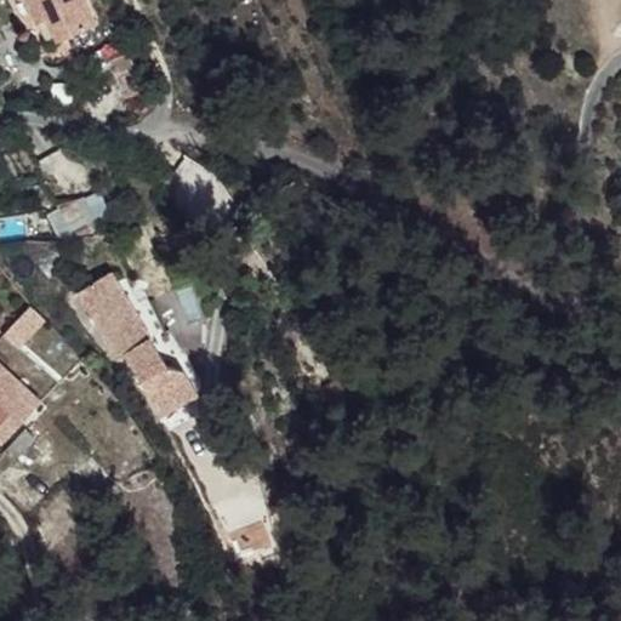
[(56,41),(96,24),(84,0),(27,0),(39,23),(46,20),(56,41)]
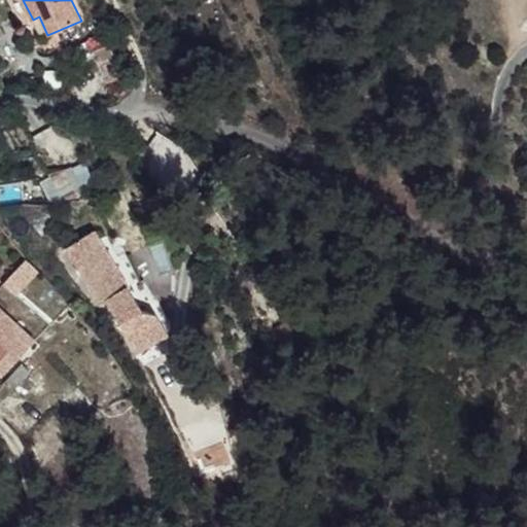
[(108,43),(90,53),(95,60),(105,85),(123,78),(108,43)]
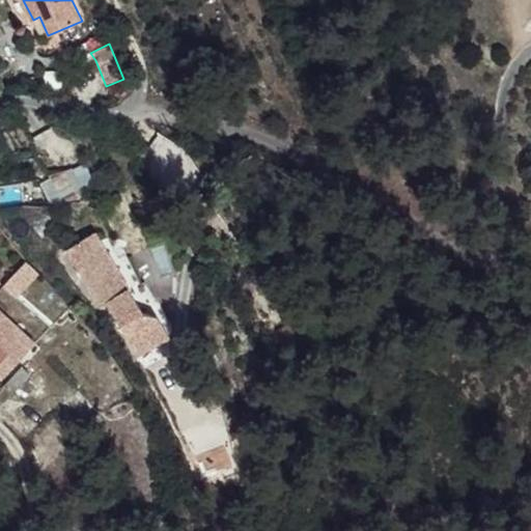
[(52,199),(93,185),(86,162),(44,177),(52,199)]
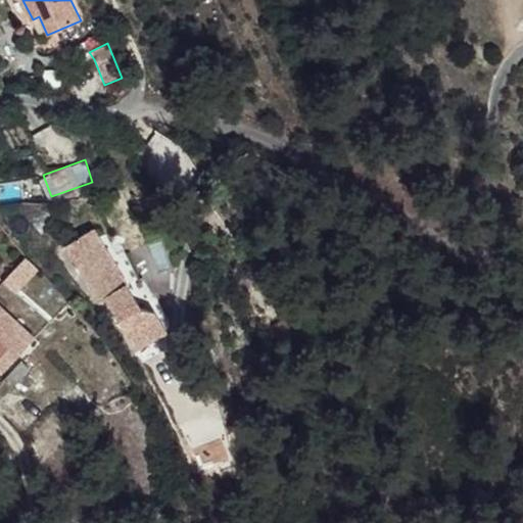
[(93,229),(64,246),(99,302),(106,298),(136,349),(167,331),(155,312),(140,307),(127,286),(93,229)]
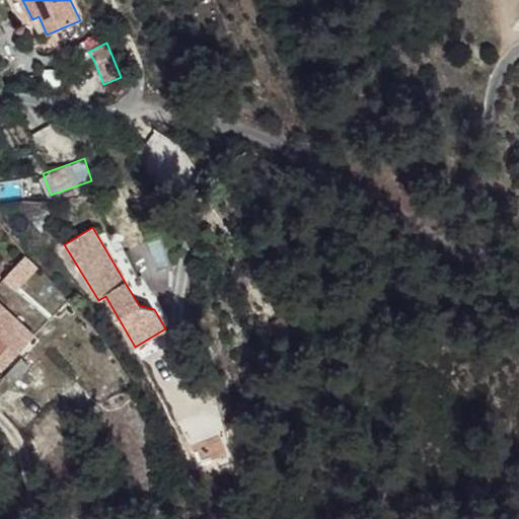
[(135,278),(126,284),(139,305),(154,309),(135,278)]
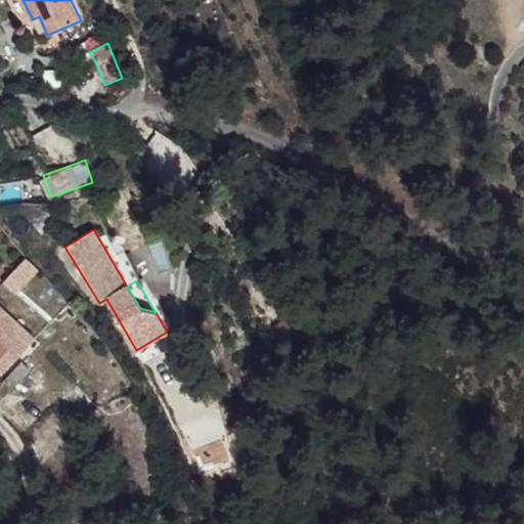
[(17,336),(0,319),(0,359),(5,364),(13,356),(5,349),(17,336)]
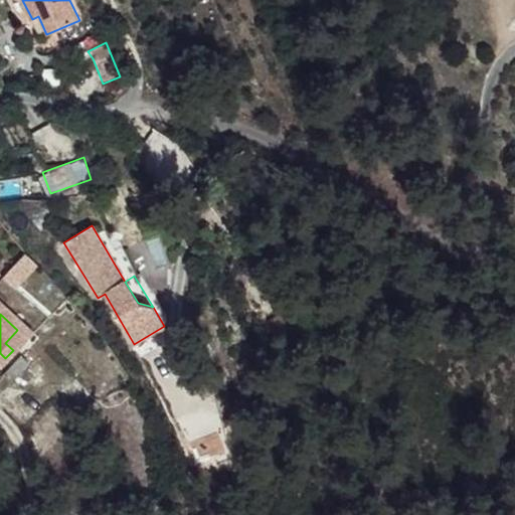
[(29,363),(21,355),(7,370),(15,378),(29,363)]
